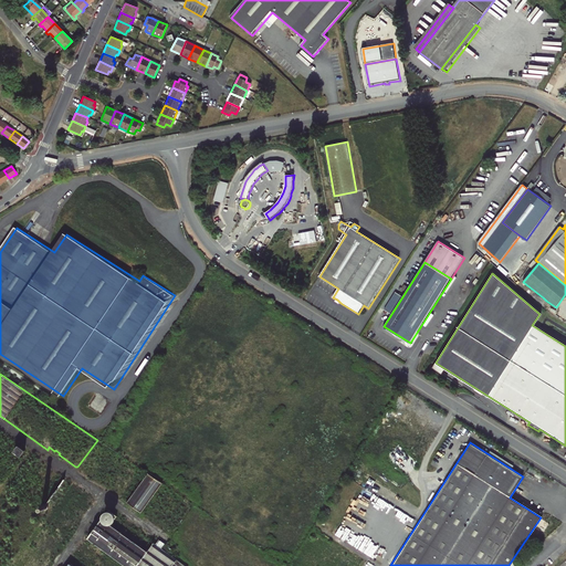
[(21,457),(25,450),(16,443),(11,450),(21,457)]
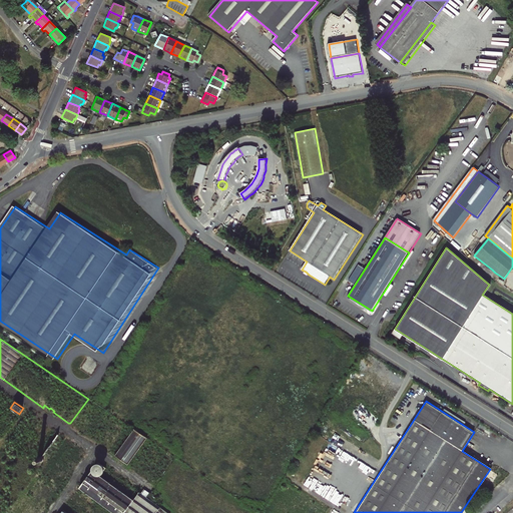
[(146,439),(133,429),(115,455),(128,464),(146,439)]
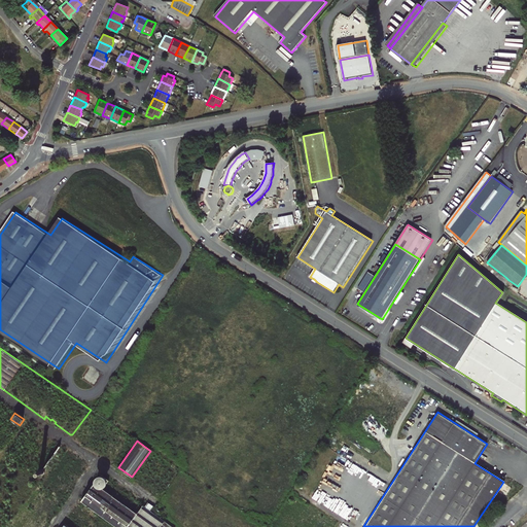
[(155,515),(101,475),(95,484),(94,483),(93,486),(63,526),(176,526),(178,524),(172,520),(171,520),(167,517),(165,519),(169,522),(168,524),(155,515)]
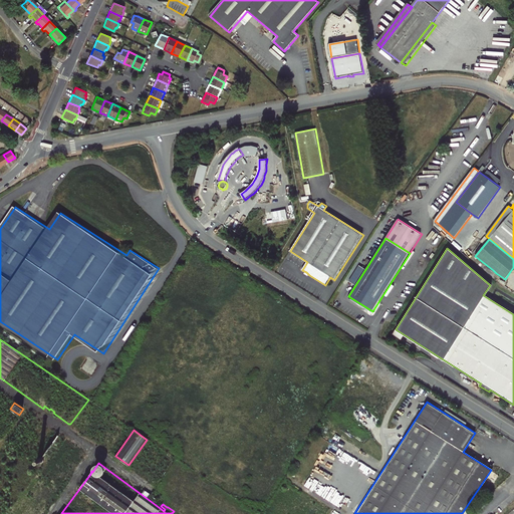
[(155,497),(152,502),(164,511),(165,509),(161,506),(163,504),(163,503),(155,497)]
